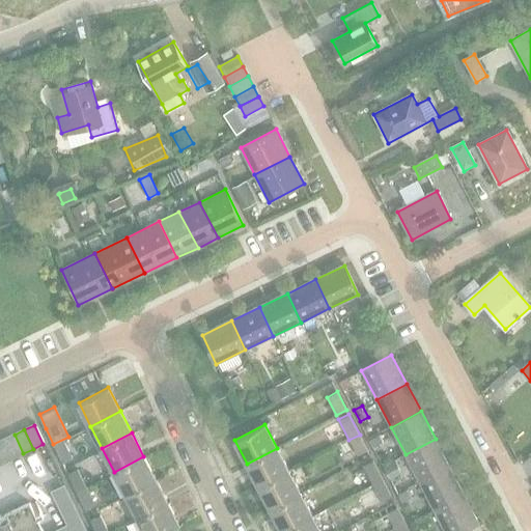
[(14,458),(23,453),(15,435),(4,440),(14,458)]
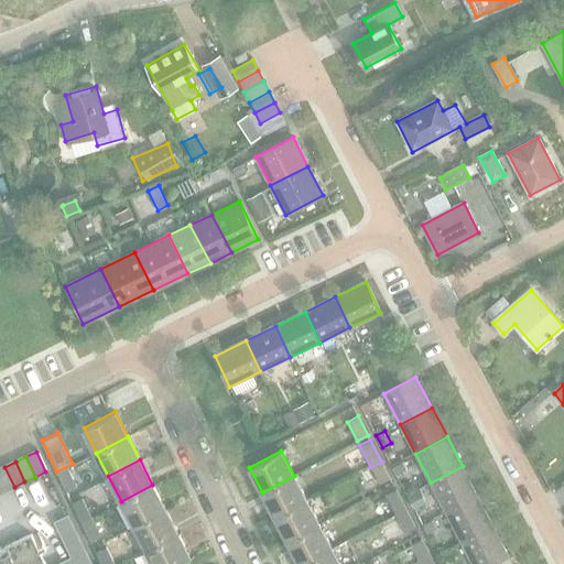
[(382,462),(370,467),(379,484),(390,478),(382,462)]
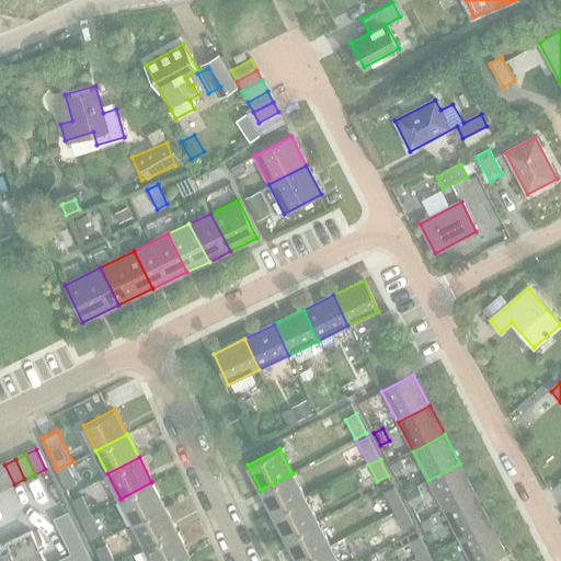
[(390,465),(395,471),(404,466),(400,459),(390,465)]
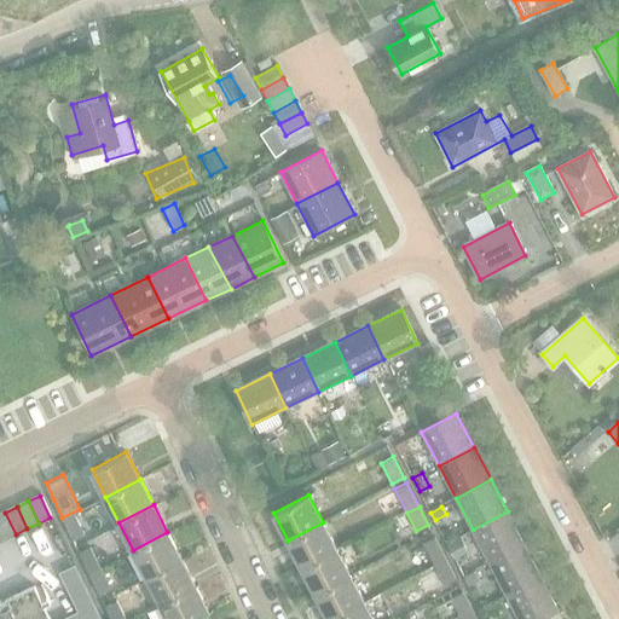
[(490,562),(525,544),(508,512),(473,530),(490,562)]
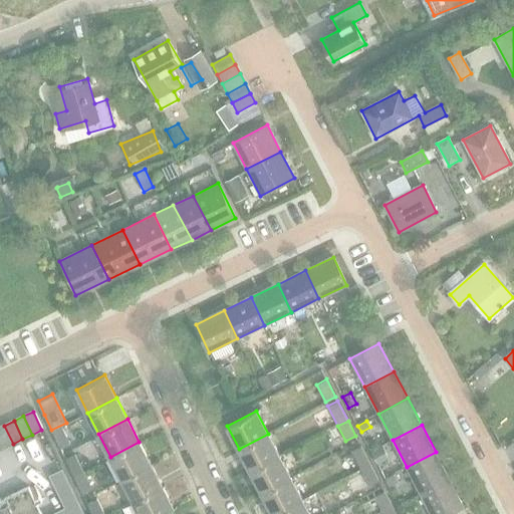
[(0,441),(3,449),(13,444),(4,426),(0,427),(0,441)]
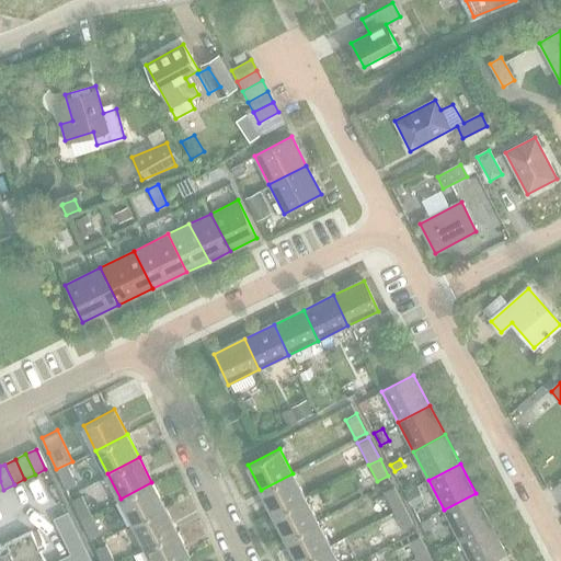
[(67,465),(57,470),(66,489),(77,484),(67,465)]
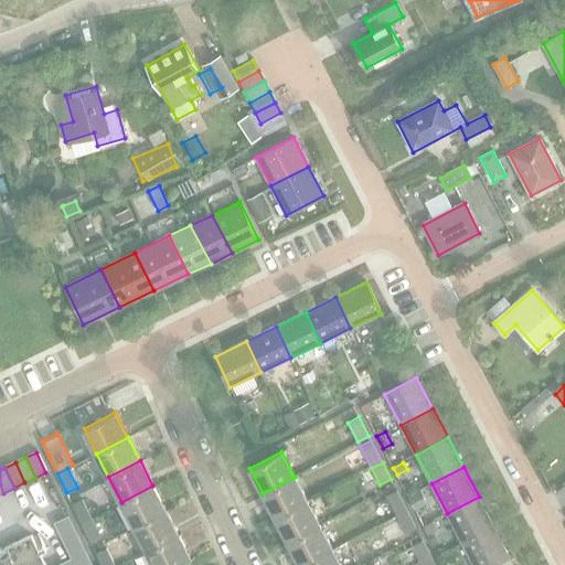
[(275,518),(308,501),(295,477),(263,493),(275,518)]
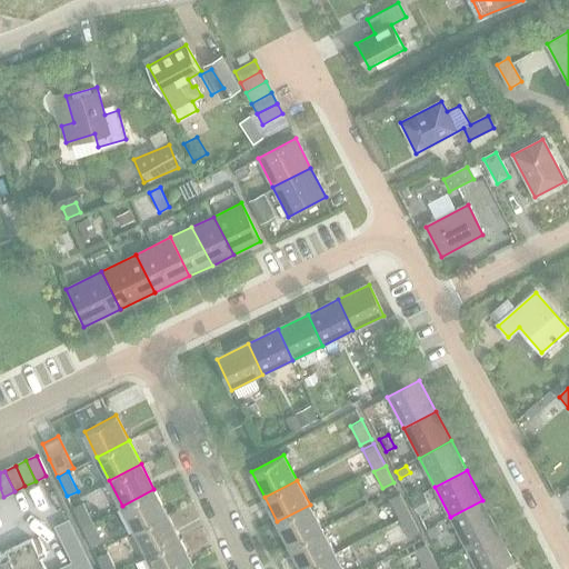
[(135,530),(167,513),(153,489),(122,506),(135,530)]
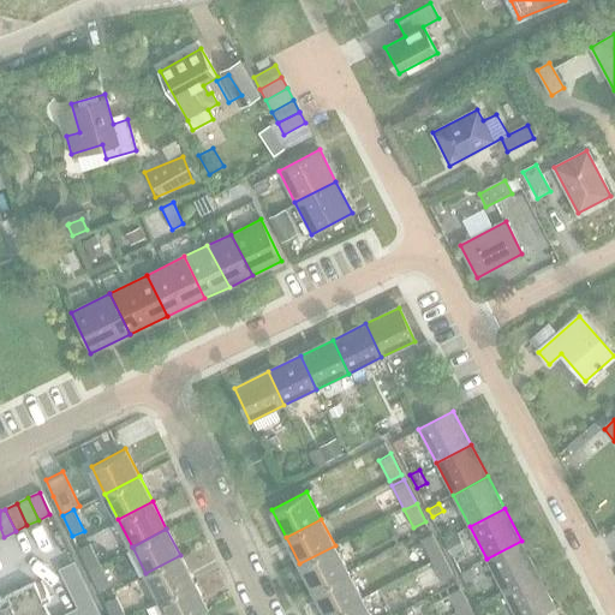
[(431,562),(443,556),(431,532),(419,539),(431,562)]
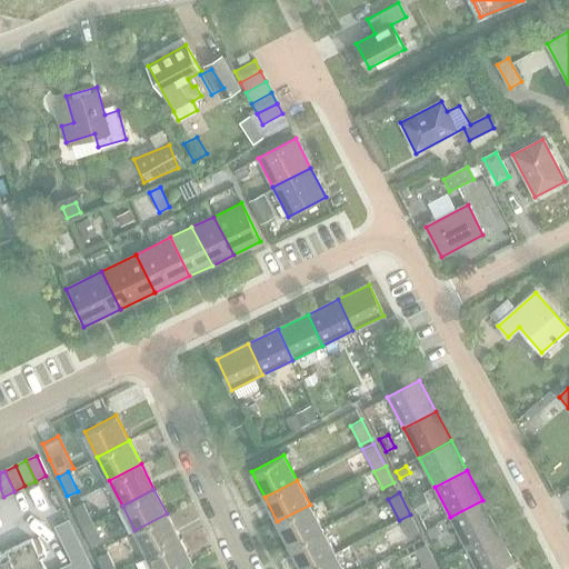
[(410,499),(417,511),(426,507),(419,495),(410,499)]
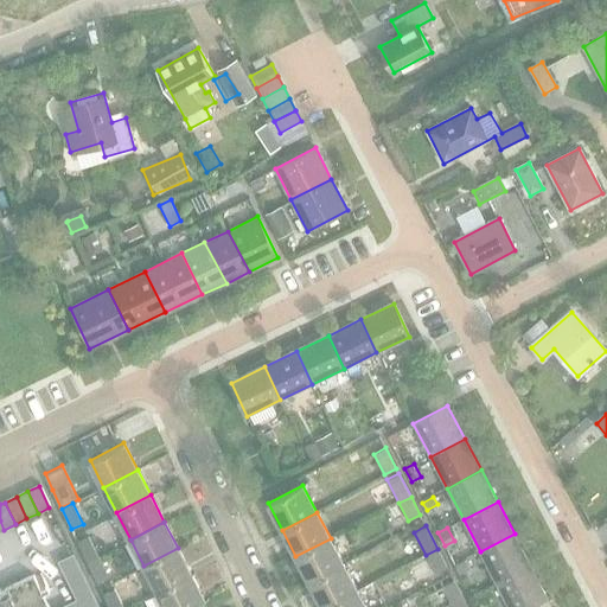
[(497,583),(531,566),(515,534),(480,551),(497,583)]
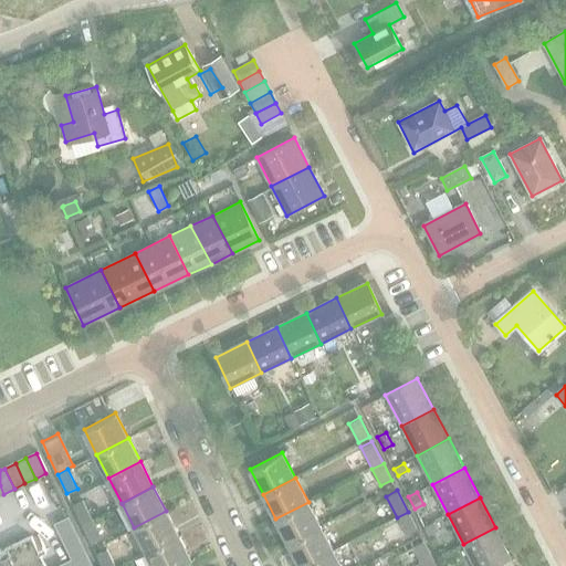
[(81,524),(92,519),(83,500),(72,505),(81,524)]
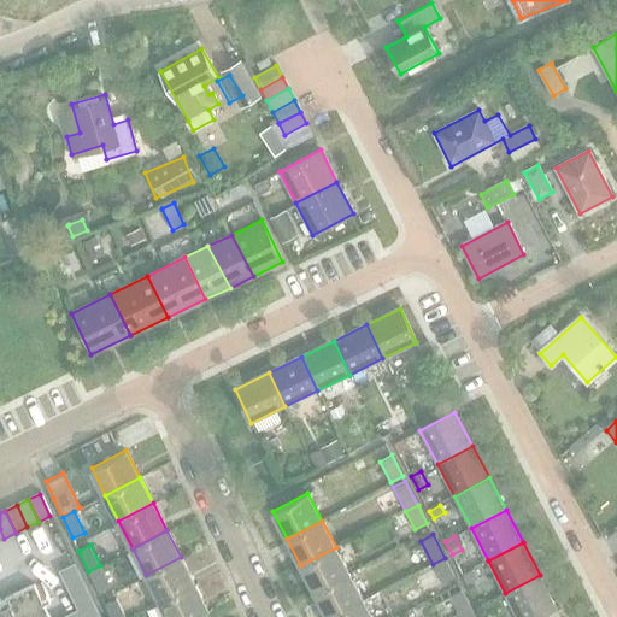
[(313,592),(350,574),(336,547),(300,565),(313,592)]
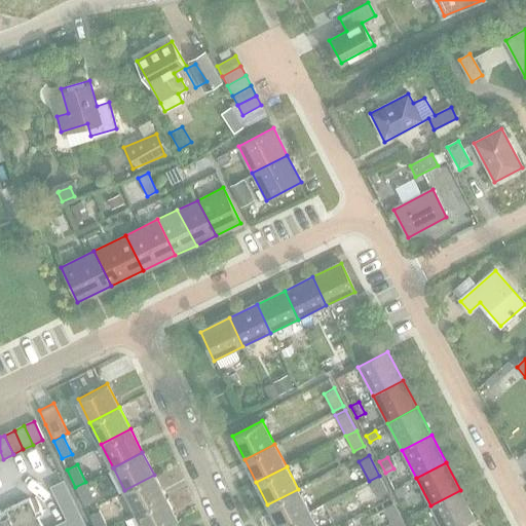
[(136,513),(165,497),(154,475),(124,490),(136,513)]
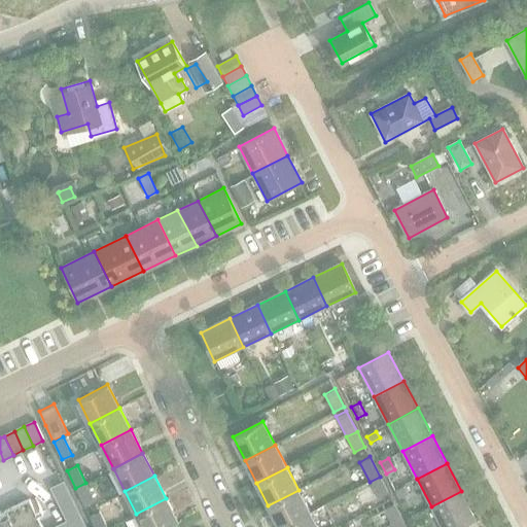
[(380,477),(370,482),(377,497),(388,491),(380,477)]
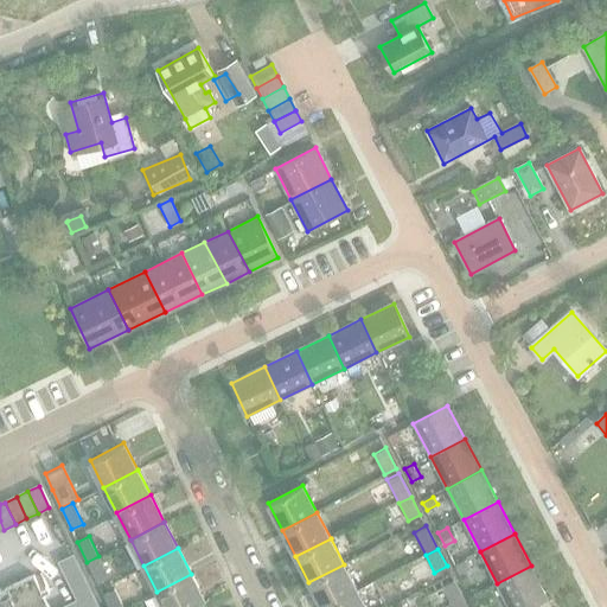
[(98,556),(87,562),(97,582),(108,577),(98,556)]
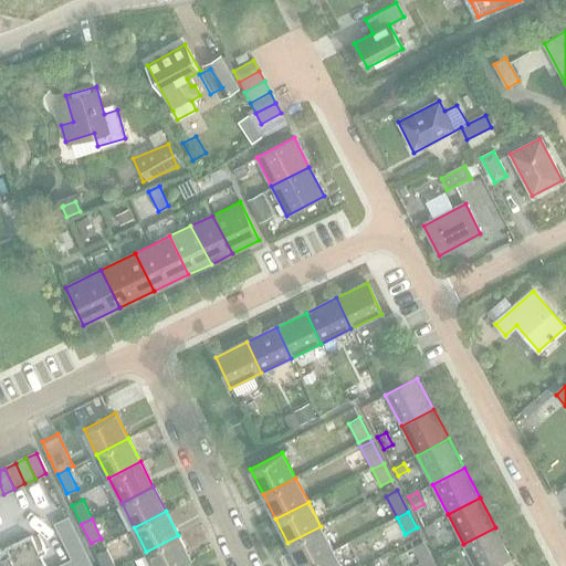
[(423,526),(428,534),(438,530),(433,522),(423,526)]
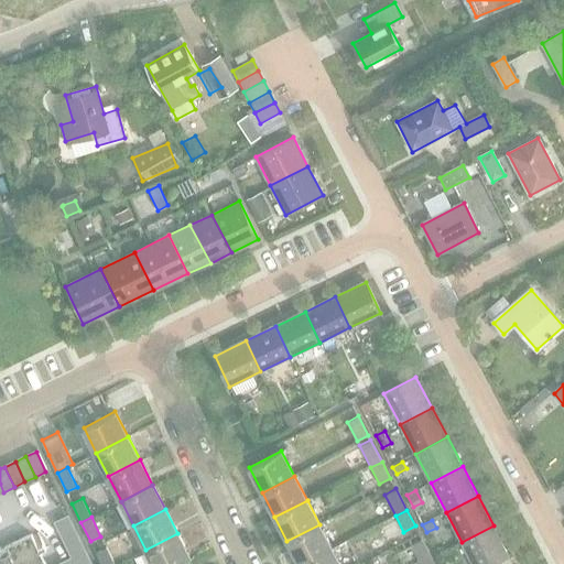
[(299,563),(302,563),(332,549),(320,524),(286,541),(299,563)]
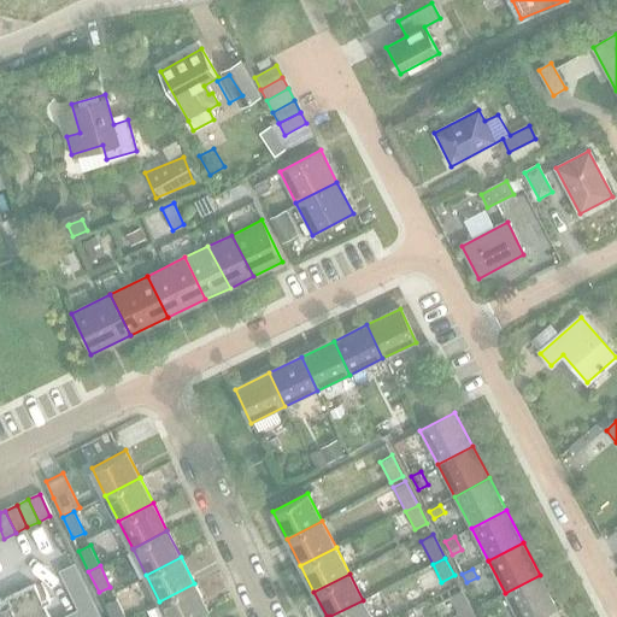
[(540,575),(505,593),(517,616),(540,616),(557,607),(540,575)]
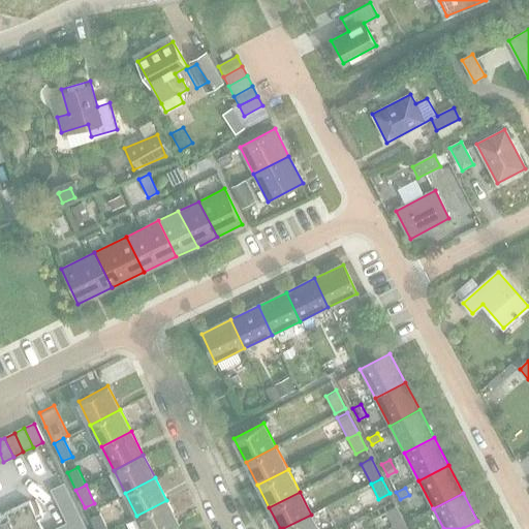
[(41,528),(36,518),(42,515),(35,499),(29,502),(28,501),(0,515),(0,528),(41,528)]
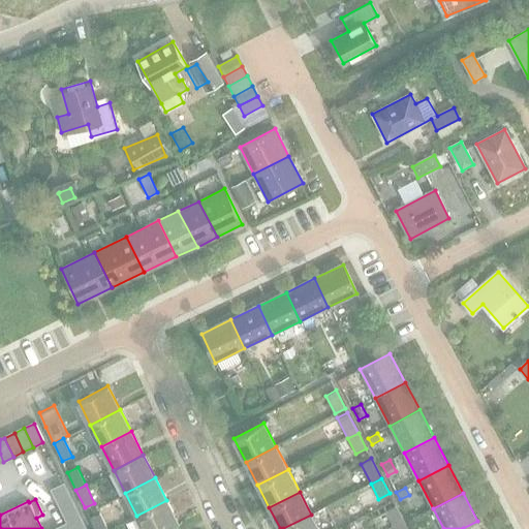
[(166,500),(136,516),(144,528),(167,528),(179,523),(166,500)]
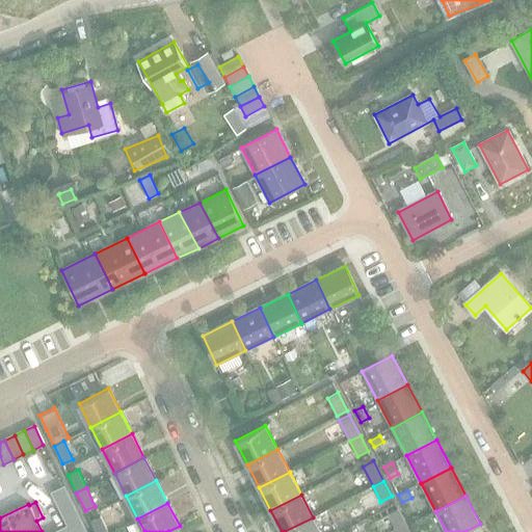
[(397,531),(407,527),(398,507),(387,513),(397,531)]
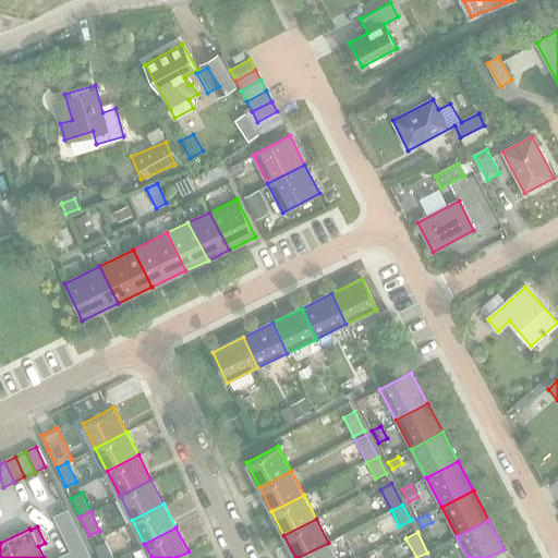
[(113,557),(106,542),(95,546),(99,557),(113,557)]
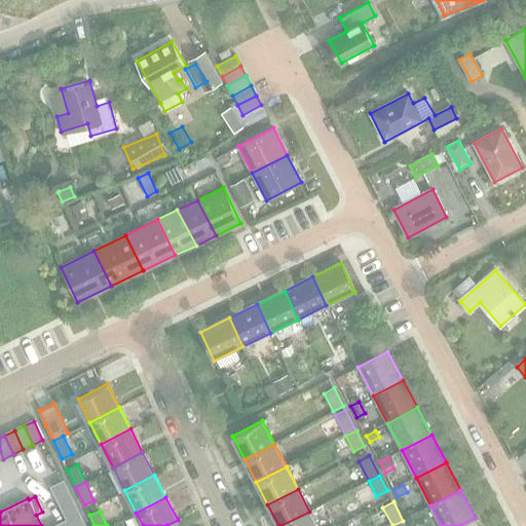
[(316,525),(309,512),(282,525),(316,525)]
